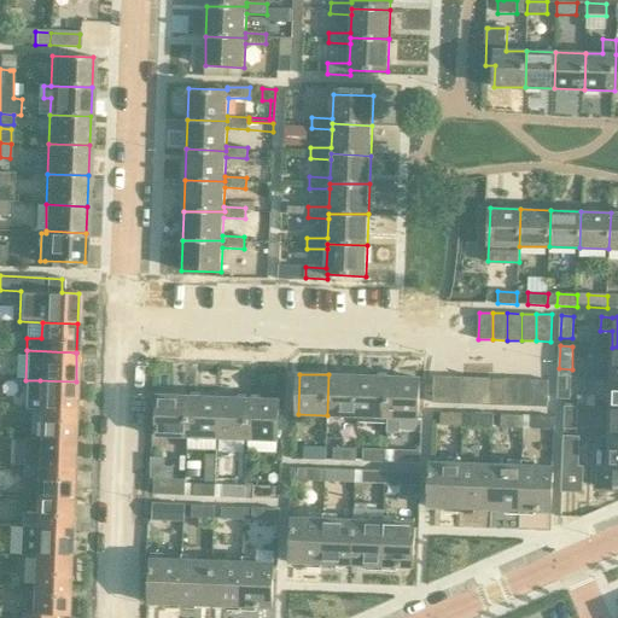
[(328,374),(327,415),(357,417),(359,375),(328,374)]
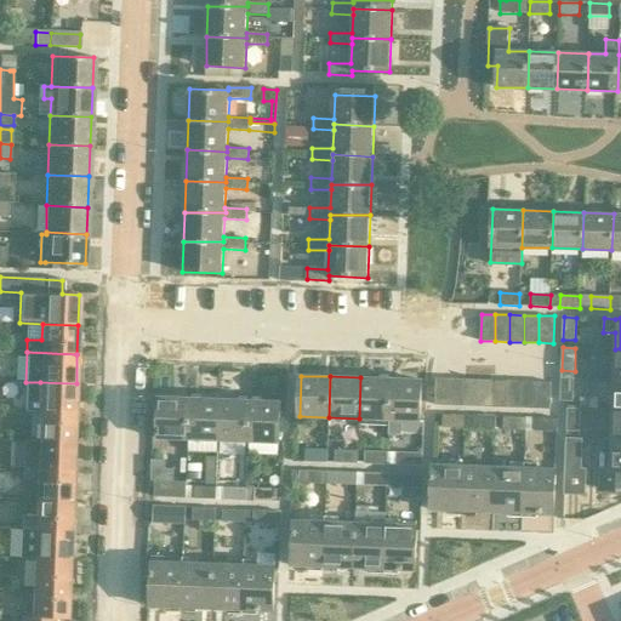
[(360,377),(359,419),(389,420),(391,379),(360,377)]
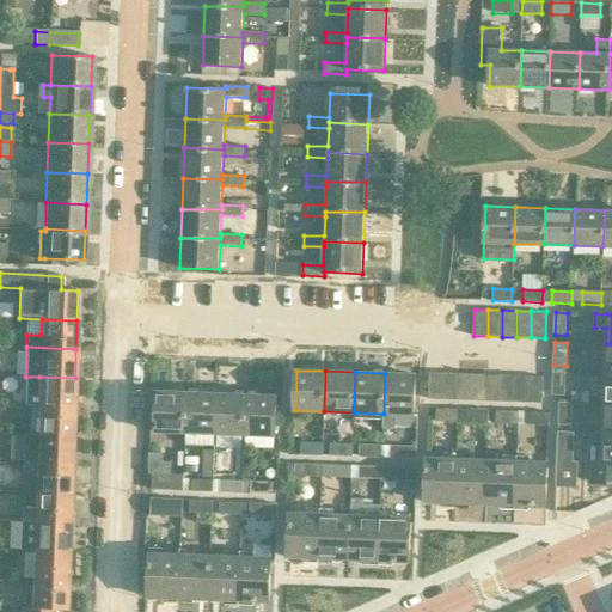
[(429,372),(428,398),(442,398),(442,373),(429,372)]
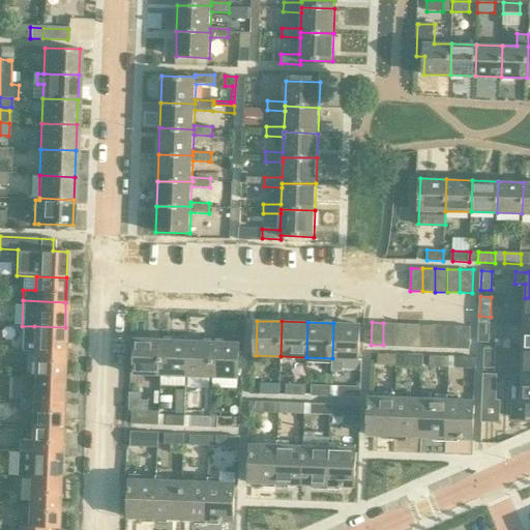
[(479,322),(479,342),(490,343),(490,323),(479,322)]
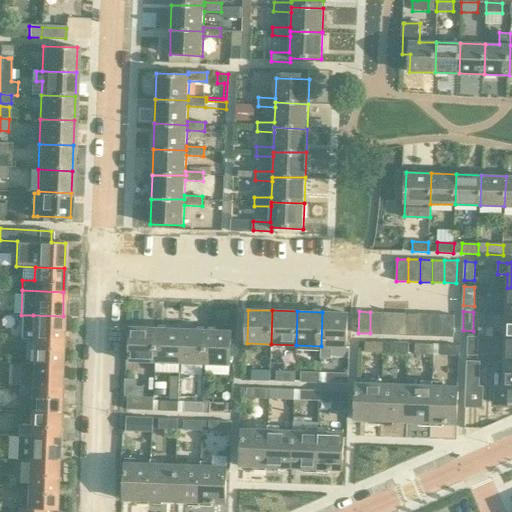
[(322,312),(321,346),(320,358),(331,358),(331,346),(347,346),(348,313),(322,312)]
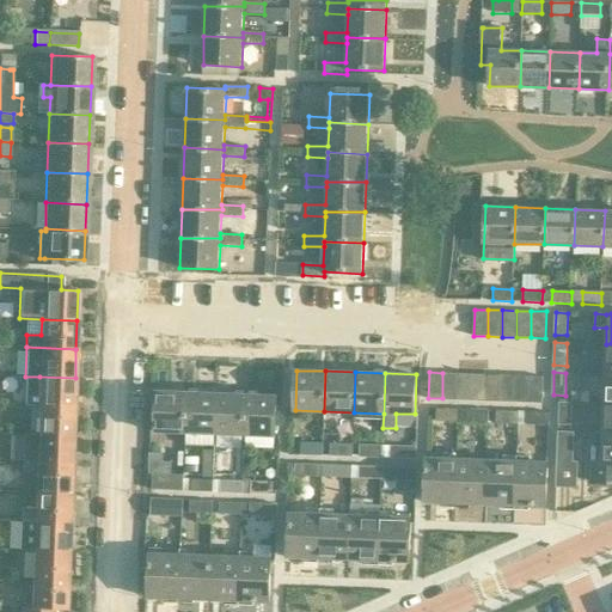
[(442,373),(442,398),(457,399),(458,373),(442,373)]
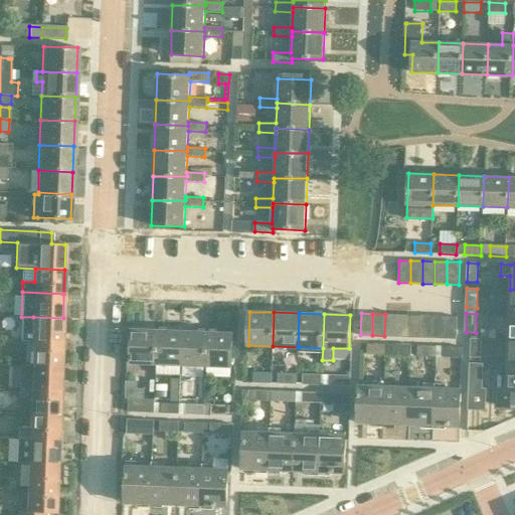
[(385,314),(384,336),(396,336),(396,315),(385,314)]
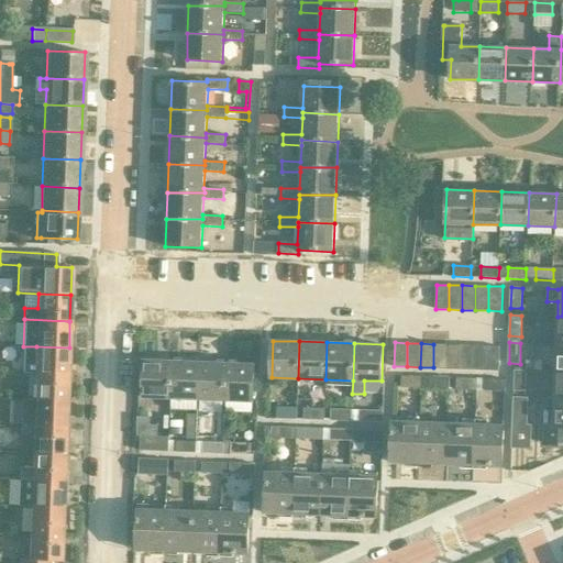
[(433,344),(433,367),(446,368),(446,344),(433,344)]
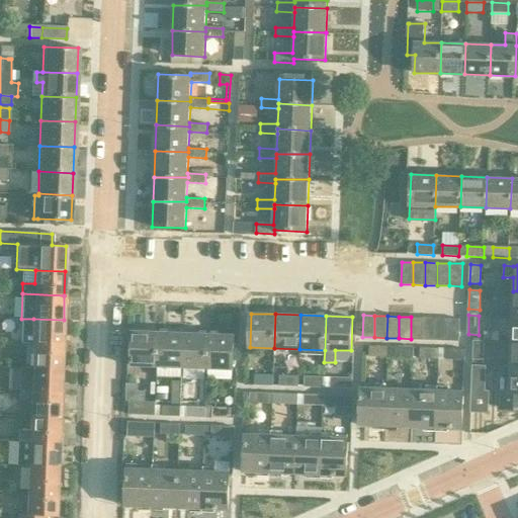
[(411,317),(411,339),(423,339),(423,318),(411,317)]
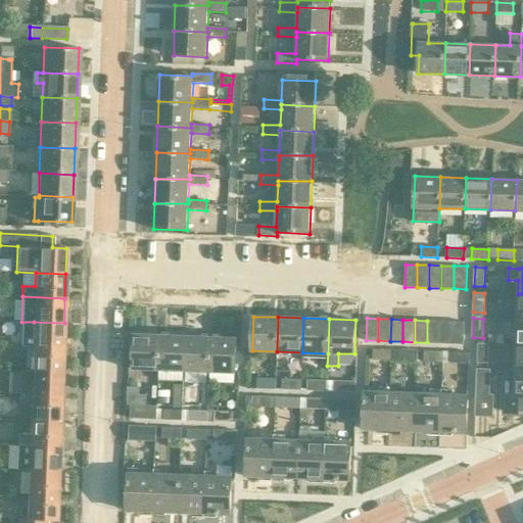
[(427,321),(427,342),(438,343),(439,321),(427,321)]
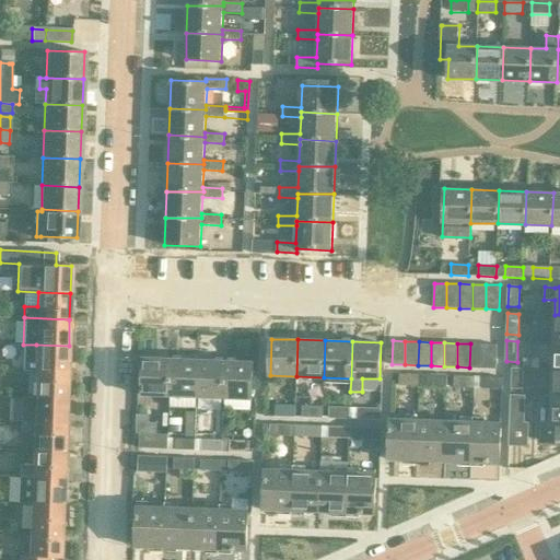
[(470,343),(469,368),(482,368),(483,345),(470,343)]
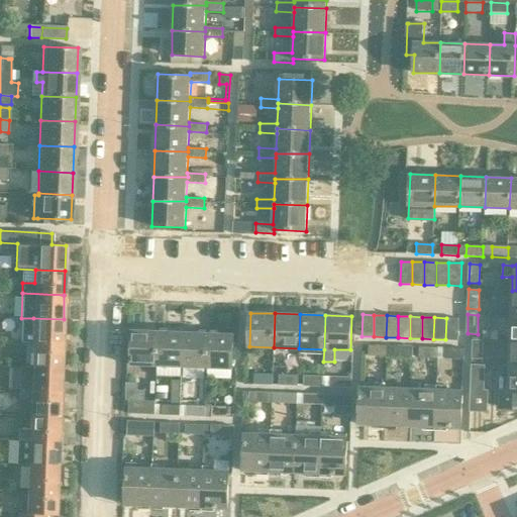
[(20,342),(32,342),(63,343),(64,319),(33,318),(21,318),(20,342)]
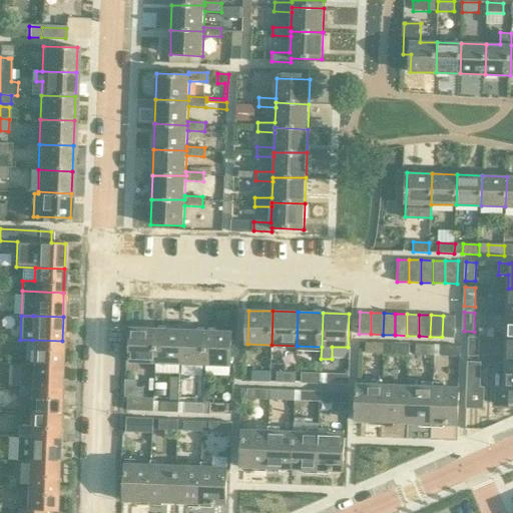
[(443,316),(442,337),(455,337),(456,316),(443,316)]
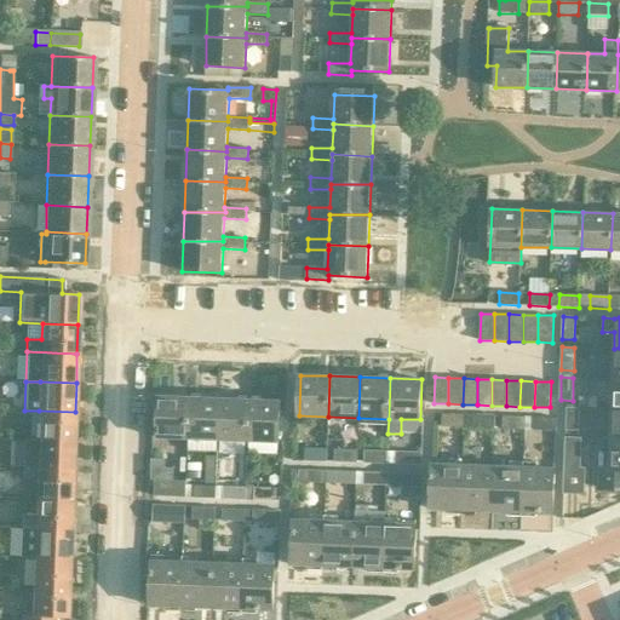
[(159,397),(158,437),(188,438),(189,397),(159,397)]
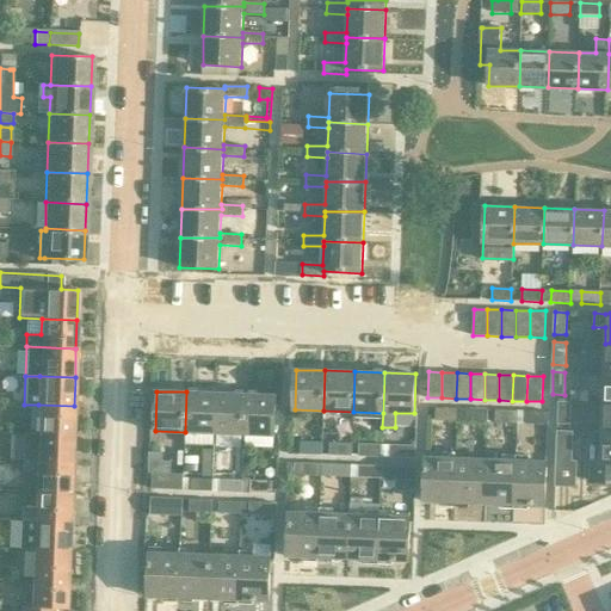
[(186,392),(185,432),(215,432),(216,393),(186,392)]
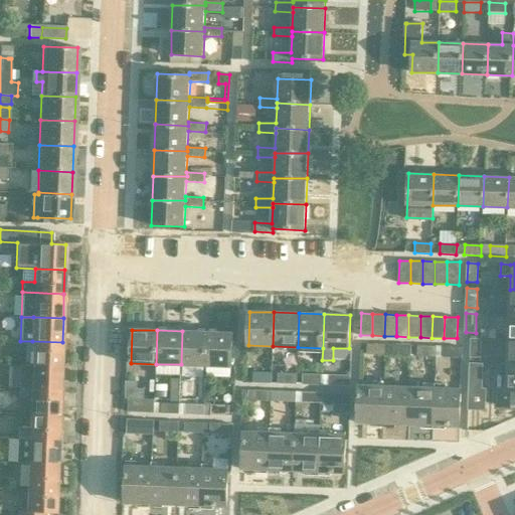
[(182,331),(181,364),(206,365),(207,332),(182,331)]
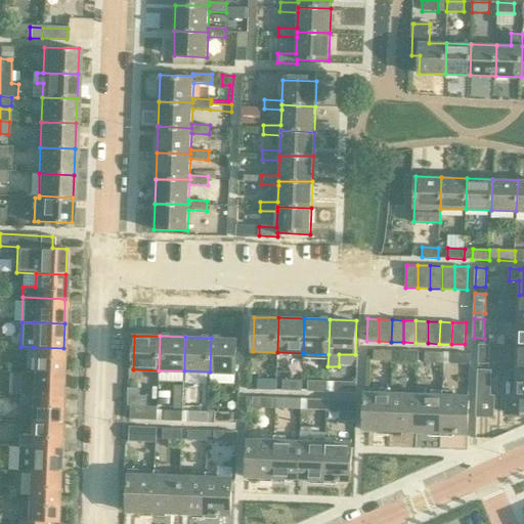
[(211,338),(210,372),(236,373),(237,339),(211,338)]
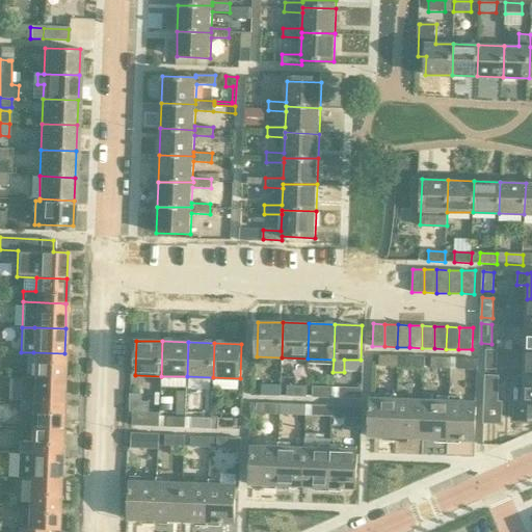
[(486,350),(485,370),(496,370),(497,350),(486,350)]
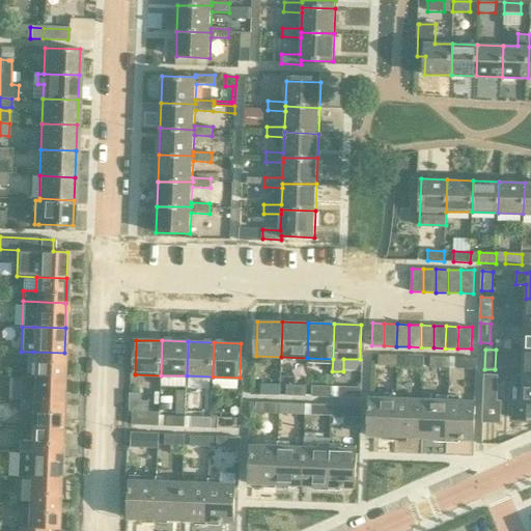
[(33,352),(32,376),(63,379),(64,353),(33,352)]
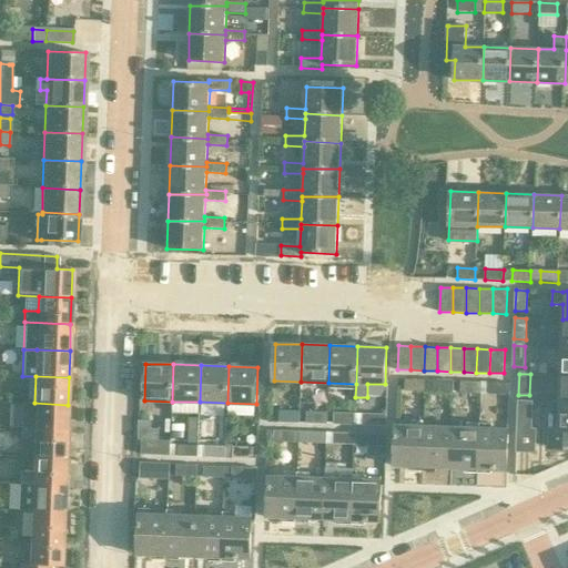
[(405,379),(404,391),(425,392),(426,379),(405,379)]
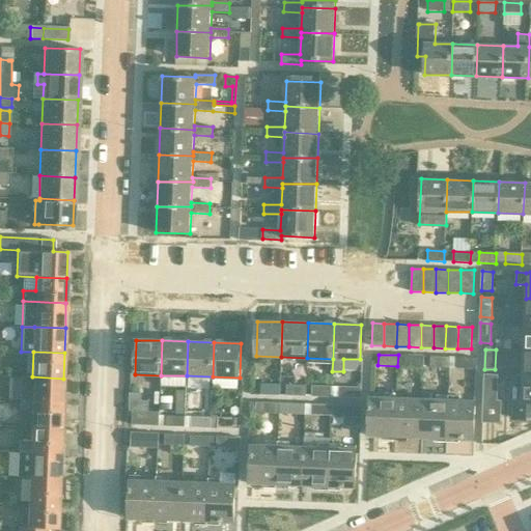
[(406,356),(404,366),(423,367),(424,357),(406,356)]
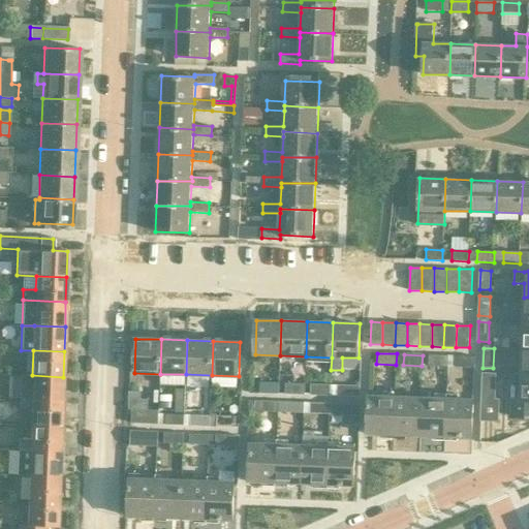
[(447,356),(429,355),(428,366),(447,367),(447,356)]
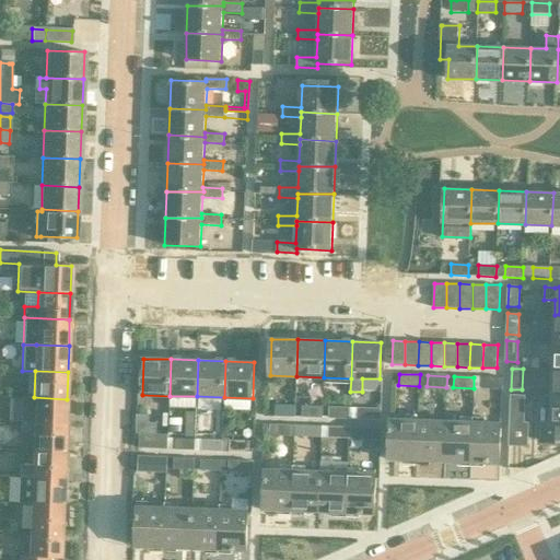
[(481,388),(503,388),(503,378),(481,377),(481,388)]
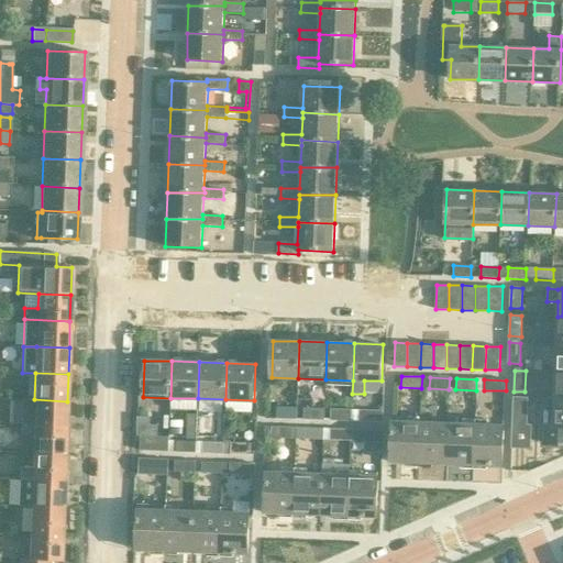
[(511,426),(512,426),(527,427),(528,398),(512,397),(511,426)]
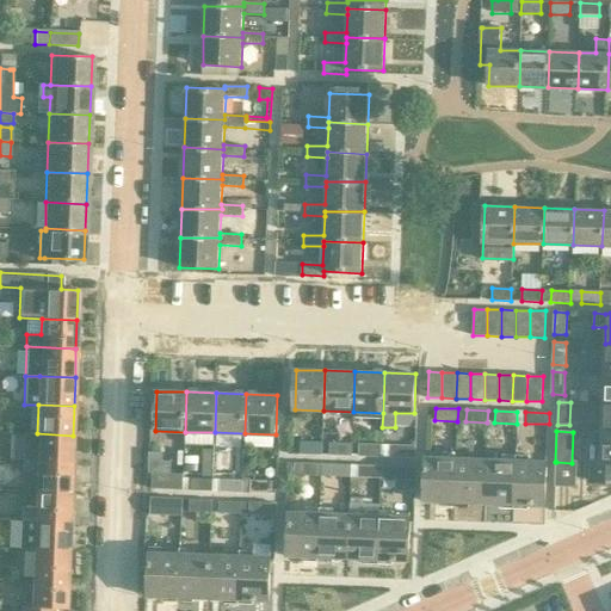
[(588,462),(588,481),(590,481),(610,482),(610,432),(602,432),(602,433),(590,432),(590,443),(602,443),(600,462),(591,462),(588,462)]
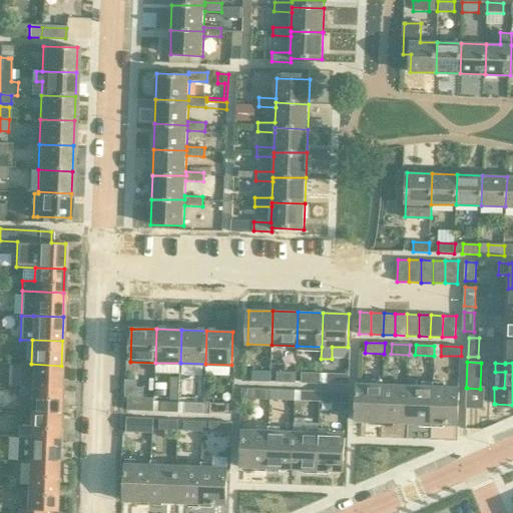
[(19,364),(19,388),(60,390),(61,366),(31,364),(19,364)]
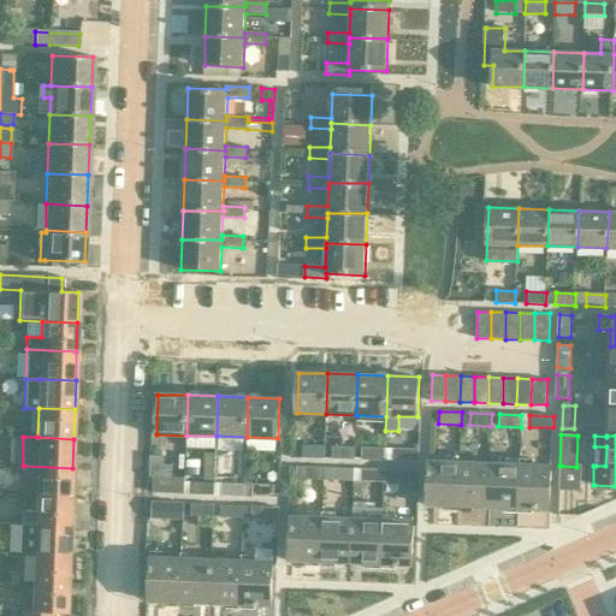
[(302,445),(302,457),(324,458),(325,446),(302,445)]
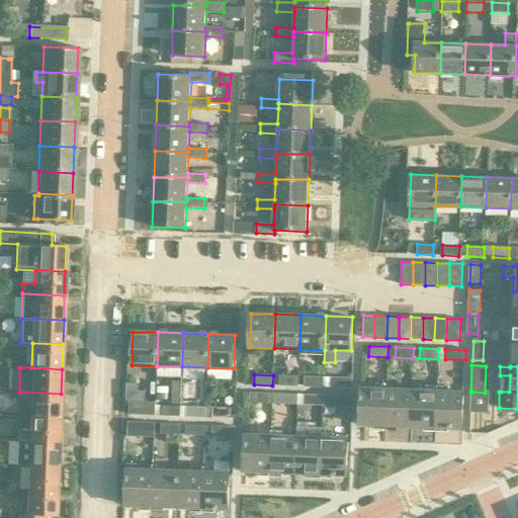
[(279,375),(278,384),(278,385),(297,386),(297,375),(279,375)]
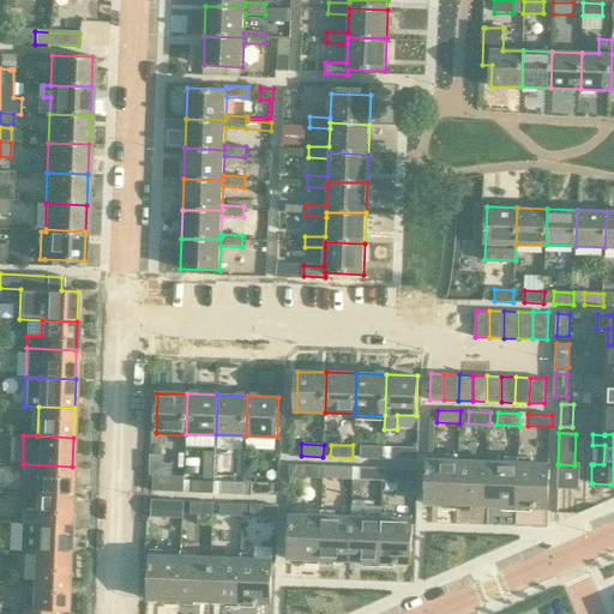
[(361,446),(361,457),(360,458),(383,459),(383,446),(361,446)]
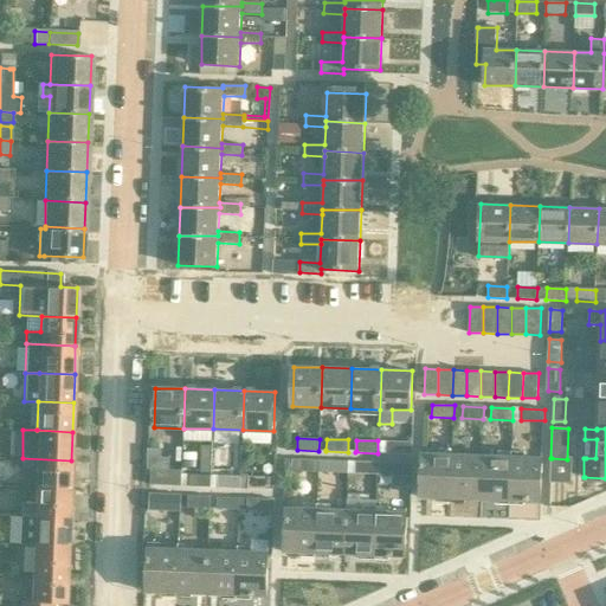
[(386,442),(386,452),(386,453),(412,455),(412,443),(386,442)]
